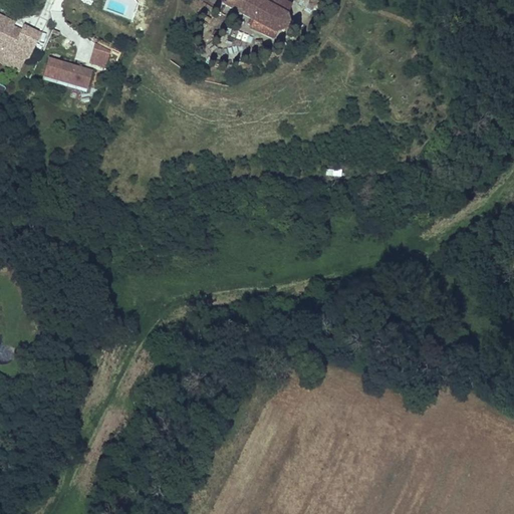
[(287,0),(225,0),(224,2),(254,19),(250,26),(271,38),(275,30),(283,28),(287,24),(288,19),(287,14),(293,3),(287,0)]
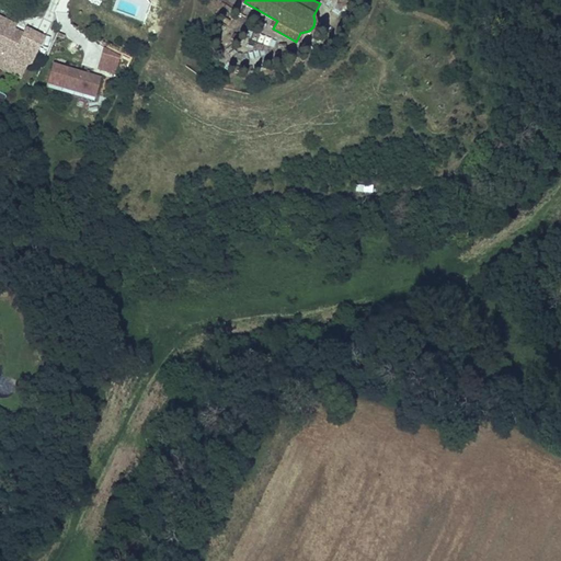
[(31,63),(44,35),(26,26),(26,27),(19,43),(9,38),(15,23),(0,15),(0,65),(21,76),(27,60),(31,63)]
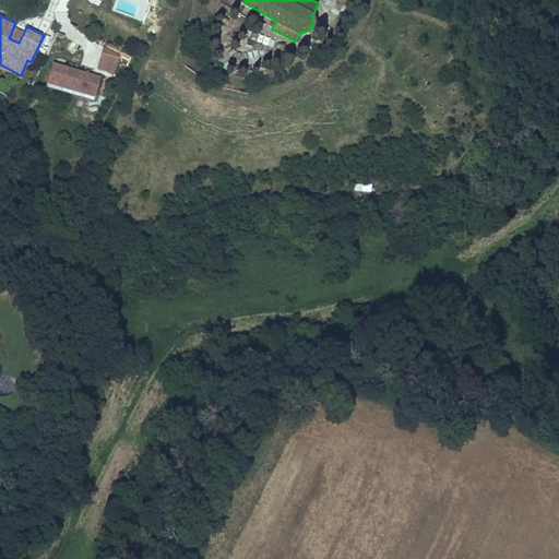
[(19,43),(26,27),(15,23),(9,38),(19,43)]
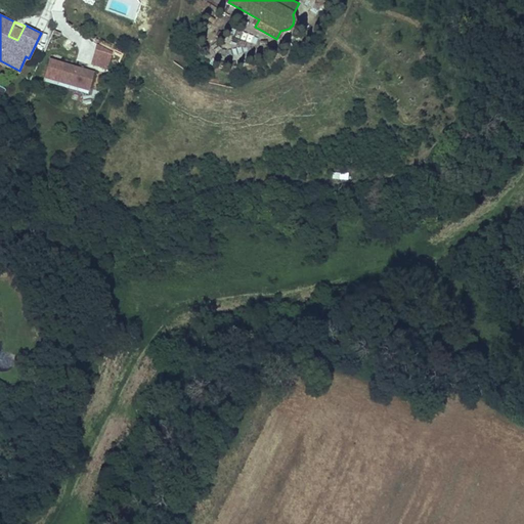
[(96,45),(90,66),(108,71),(114,50),(96,45)]
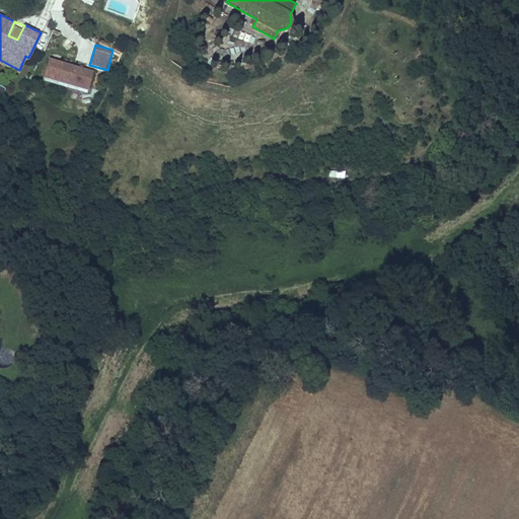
[(89,87),(94,70),(83,67),(80,66),(63,62),(59,78),(89,87)]
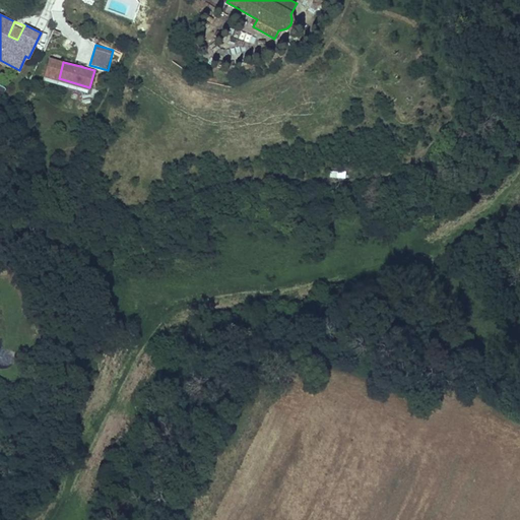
[(89,87),(59,78),(57,83),(88,92),(89,87)]
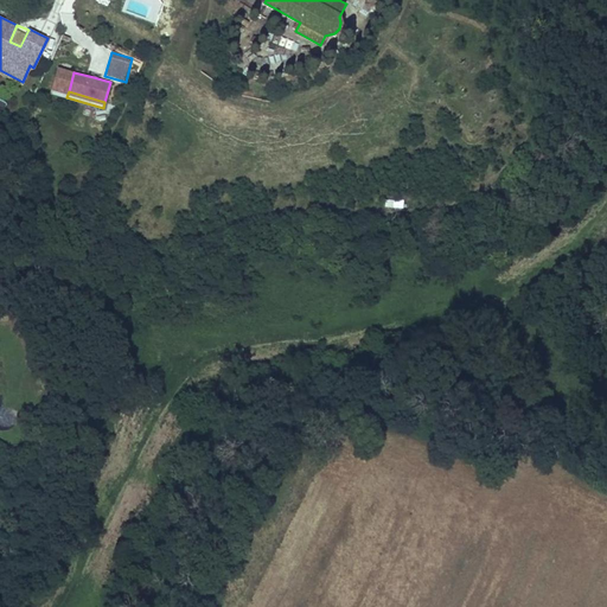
[(385,200),(384,209),(403,210),(404,202),(385,200)]
